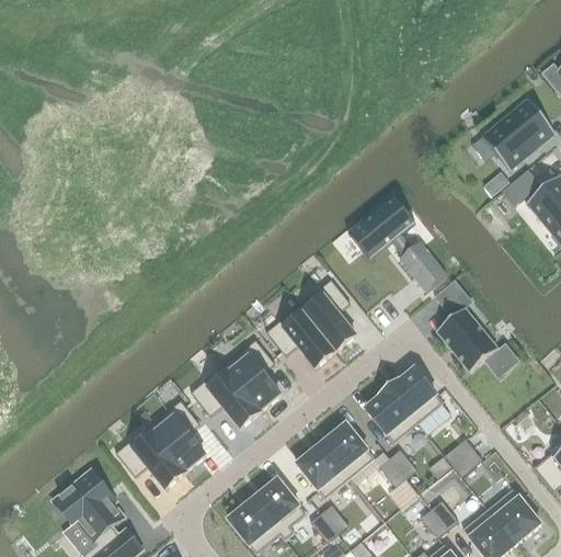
[(553,63),(541,72),(560,97),(560,95),(560,66),(558,69),(553,63)]
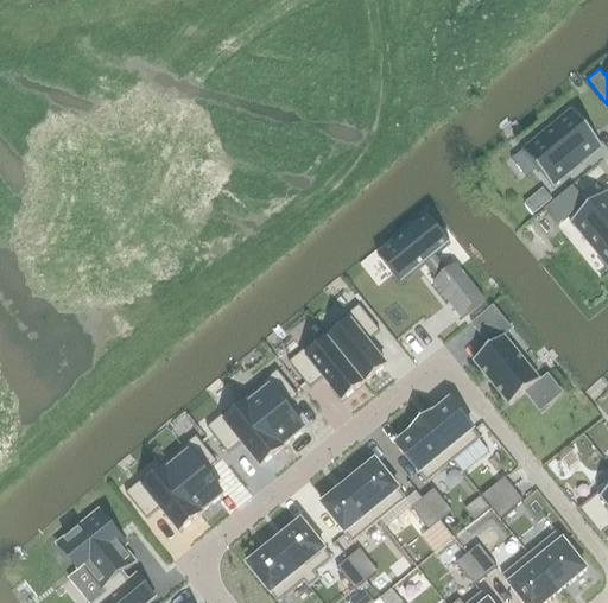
[(523,145),(521,146),(553,185),(553,184),(552,182),(581,159),(601,143),(596,137),(570,106),(569,107),(571,109),(524,147),(523,145)]
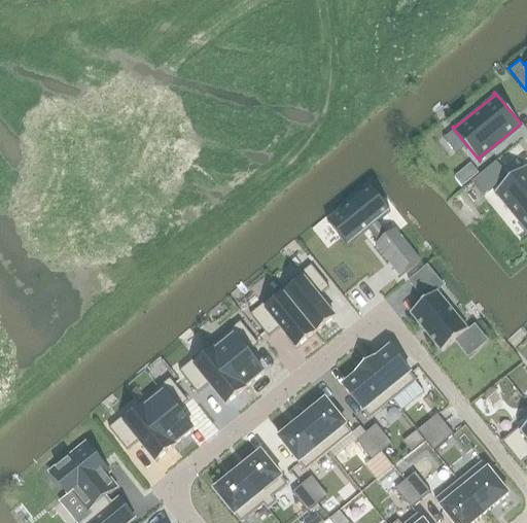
[(496,160),(471,179),(483,194),(507,173),(496,160)]
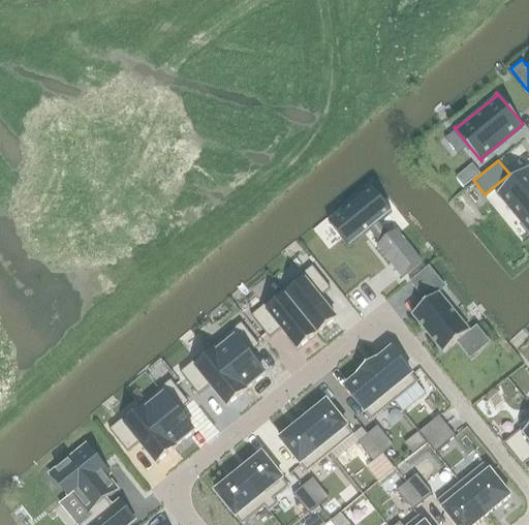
[(471,161),(456,175),(464,184),(479,172),(471,161)]
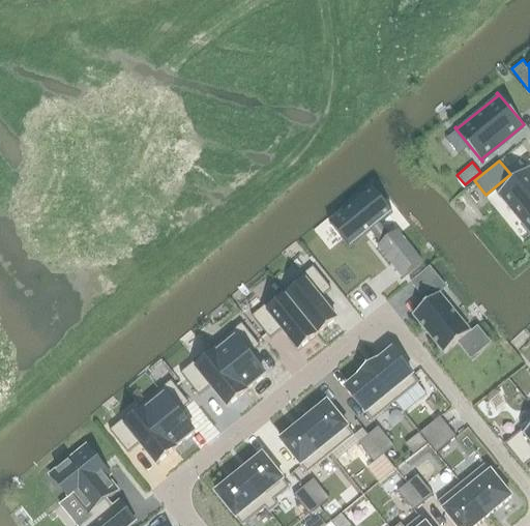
[(529,163),(498,193),(499,194),(501,192),(529,223),(529,166),(529,165),(529,163)]
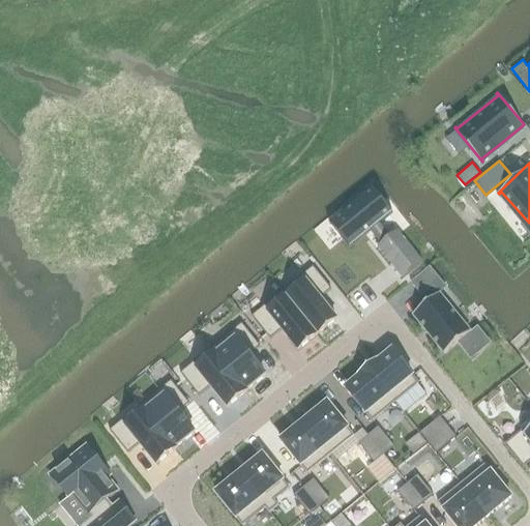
[(373,186),(328,222),(349,245),(370,229),(380,241),(377,244),(402,274),(422,258),(398,228),(389,234),(379,221),(392,210),(373,186)]
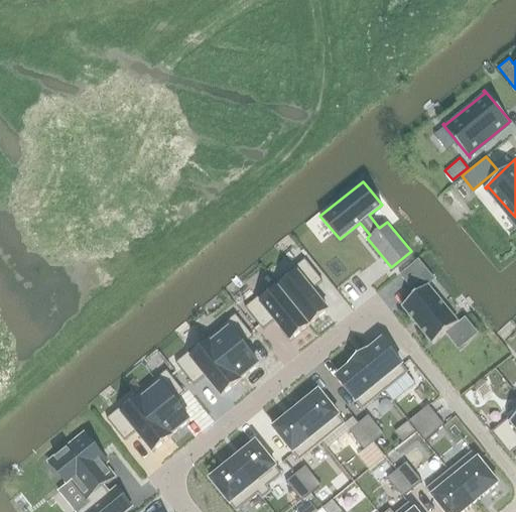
[(292,265),(274,280),(308,323),(309,323),(308,322),(327,307),(311,288),(321,279),(304,257),(293,266),(292,265)]
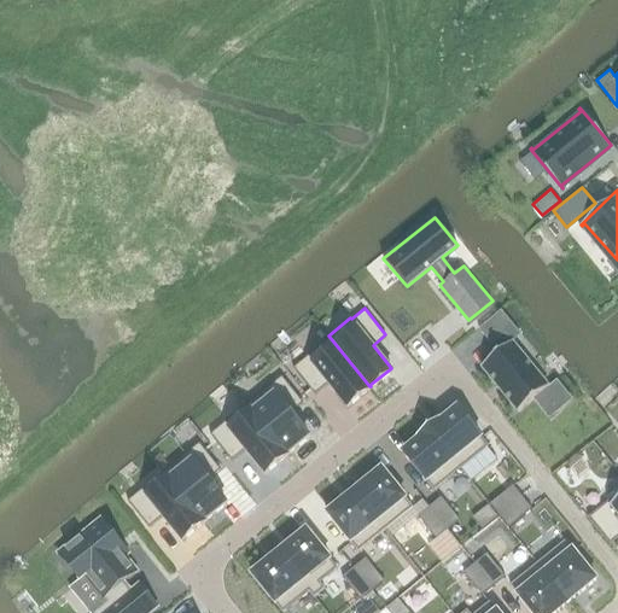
[(501,308),(478,326),(490,342),(513,323),(501,308)]
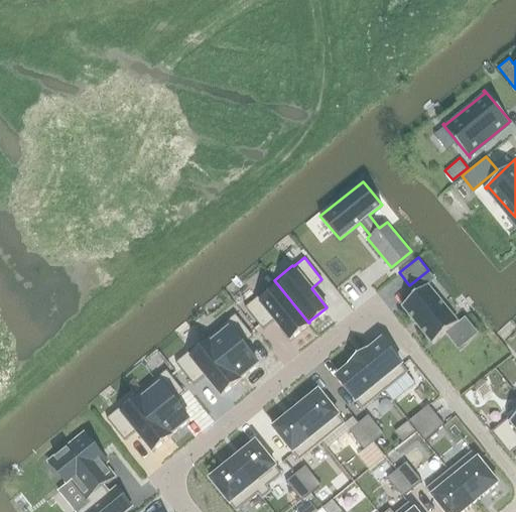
[(256,296),(245,305),(262,328),(273,318),(289,338),(308,323),(274,280),(255,295),(256,296)]
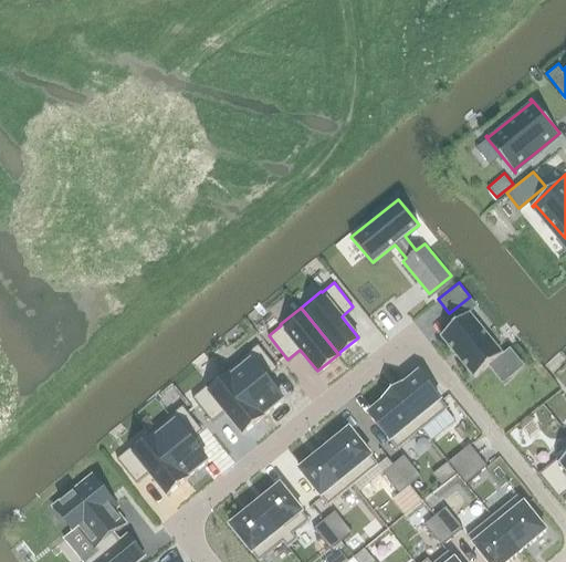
[(468,312),(441,334),(474,375),(502,353),(468,312)]
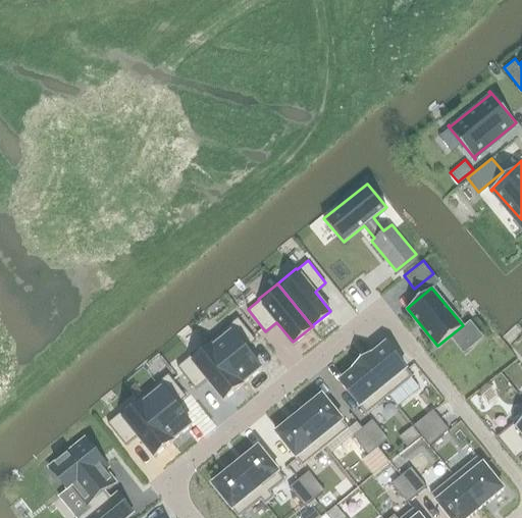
[(226,324),(207,340),(242,383),(243,382),(243,381),(261,367),(245,347),(256,339),(238,316),(226,325),(226,324)]
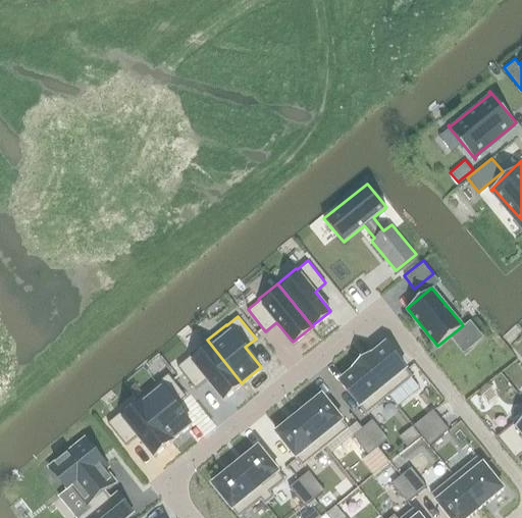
[(189,356),(177,365),(195,386),(206,377),(222,399),(242,383),(207,340),(188,355),(189,356)]
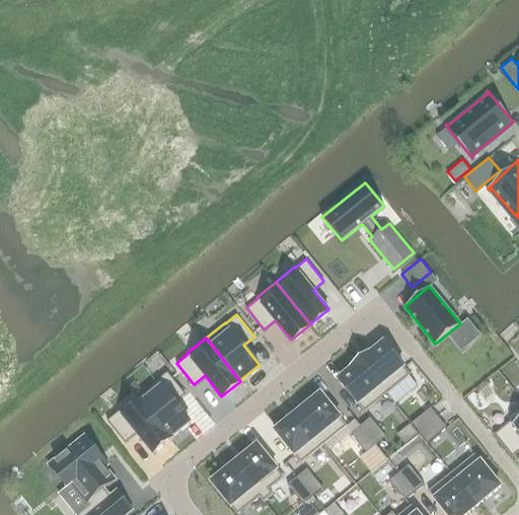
[(383,341),(361,359),(386,391),(410,373),(383,341)]
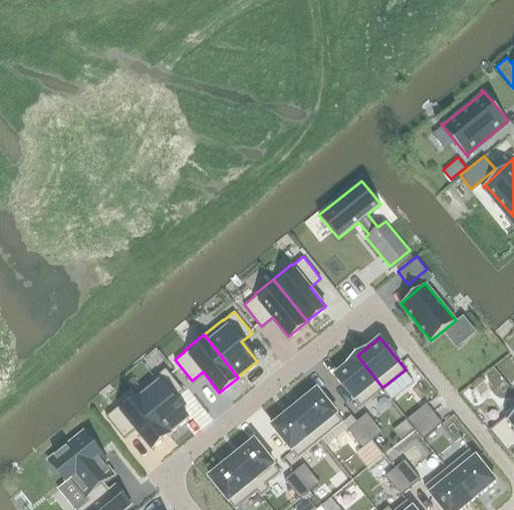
[(357,355),(334,374),(360,406),(382,388),(357,355)]
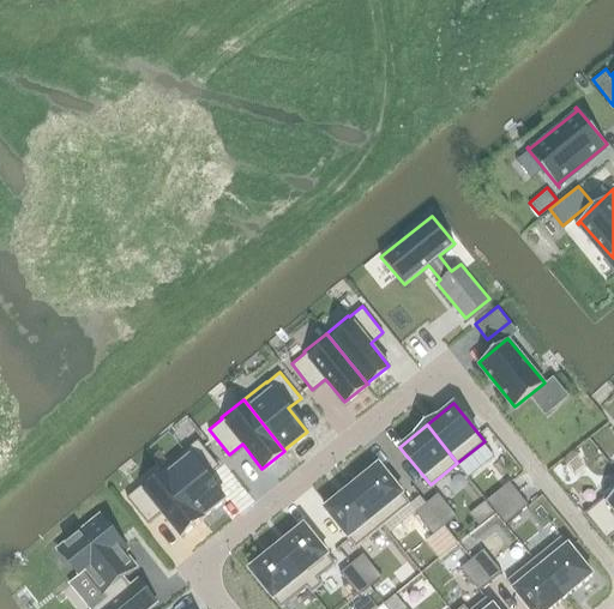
[(184,447),(161,466),(166,472),(167,472),(203,517),(205,514),(204,514),(224,498),(205,475),(218,464),(198,438),(185,448),(184,447)]
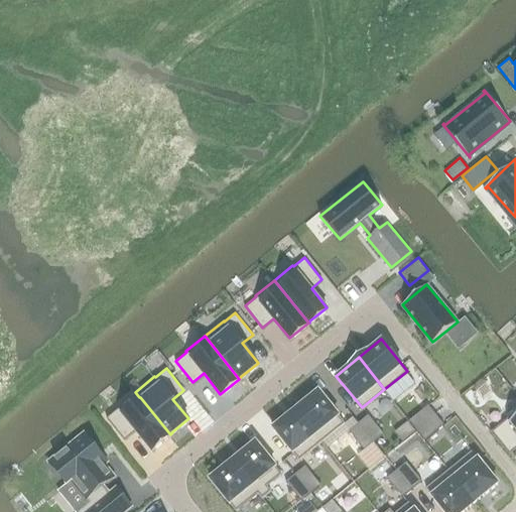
[(318,390),(295,408),(321,439),(344,421),(318,390)]
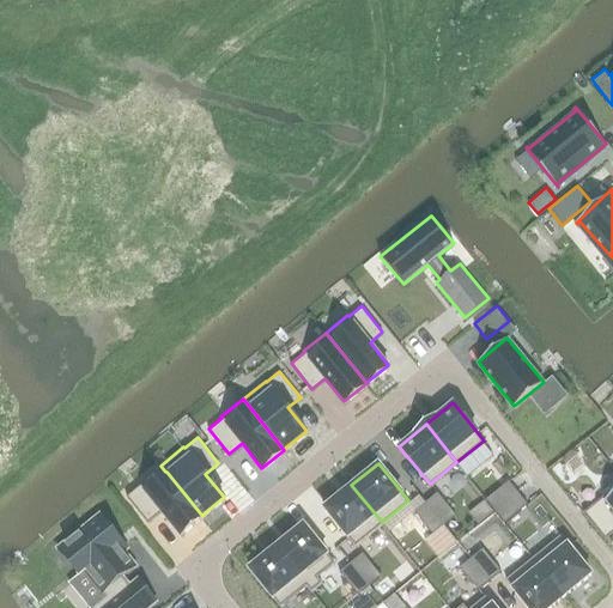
[(140,482),(126,494),(147,521),(161,510),(180,534),(202,516),(167,472),(165,472),(145,488),(140,482)]
